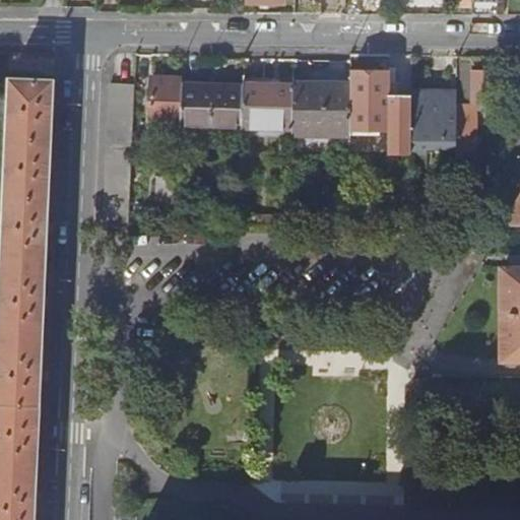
[(459,0),(460,9),(472,9),(472,0),(471,0),(459,0)]
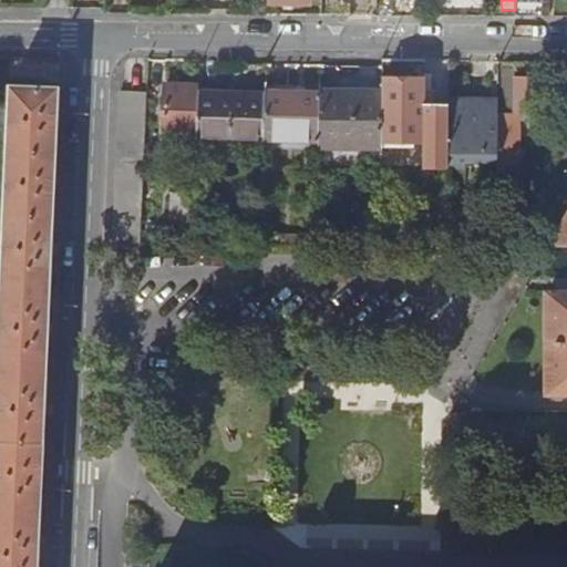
[(383,75),(383,92),(383,116),(423,117),(423,130),(425,130),(424,165),(447,166),(449,103),(424,103),(424,76),(383,75)]
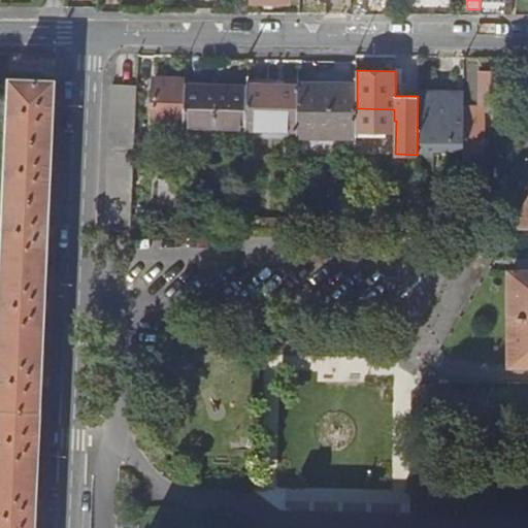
[(464,104),(464,140),(466,140),(466,139),(482,139),(482,106),(485,106),(500,106),(502,106),(502,71),(480,71),(480,104),(464,104)]
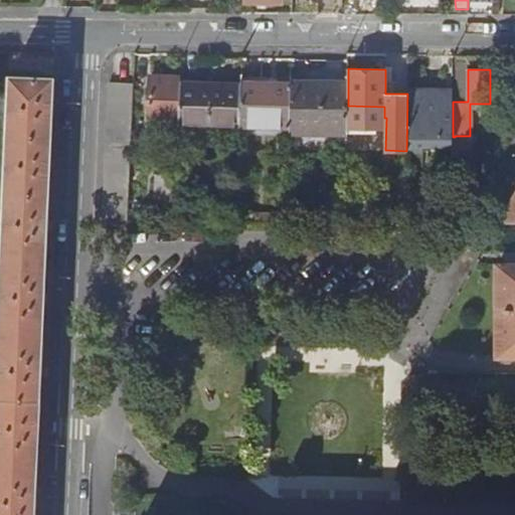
[(180,84),(180,77),(150,75),(150,95),(145,95),(145,103),(149,103),(148,121),(178,122),(180,84)]
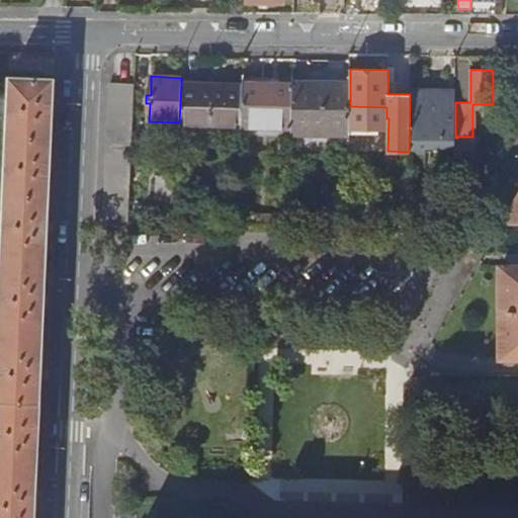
[(9,77),(0,299),(0,517),(33,517),(53,79),(9,77)]
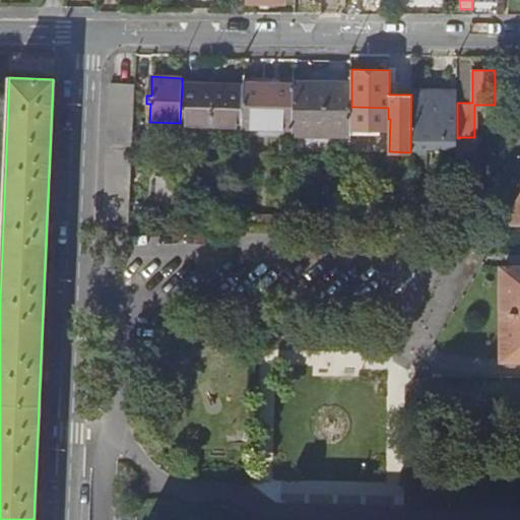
[(295,83),(243,82),(243,86),(242,128),(293,128),(295,83)]
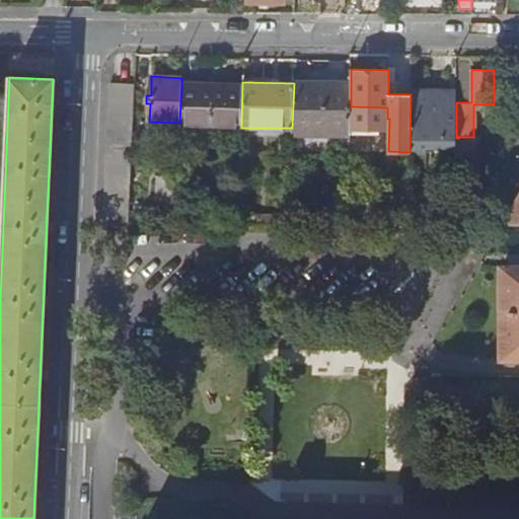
[(127,225),(133,83),(108,83),(102,233),(127,234),(127,225)]
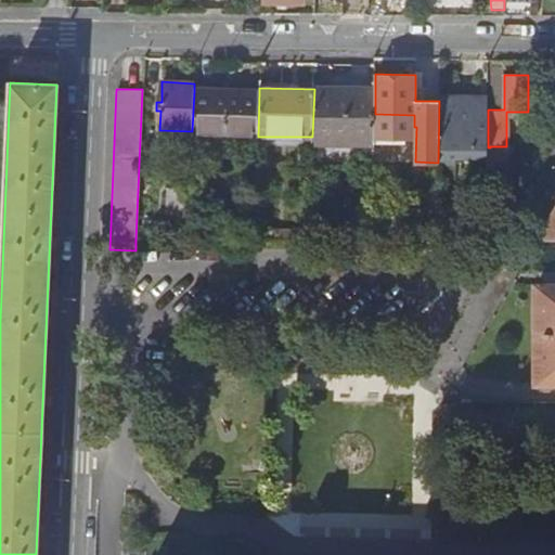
[(375,90),(314,89),(312,137),(312,142),(374,144),(375,114),(375,90)]
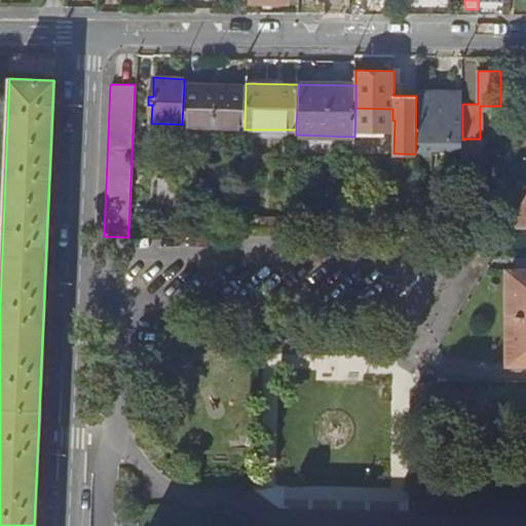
[(204,86),(184,86),(182,124),(182,129),(205,130),(245,132),(245,129),(246,87),(214,86),(213,89),(204,89),(204,86)]
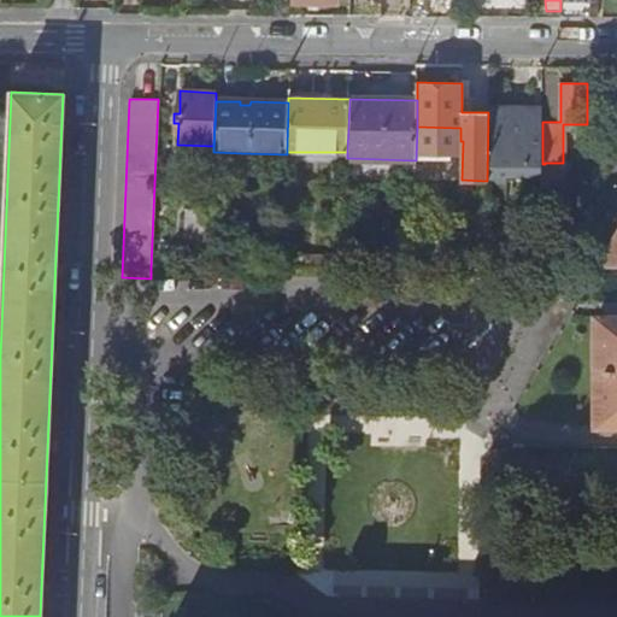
[(522,191),(542,191),(542,164),(542,122),(542,115),(529,115),(529,105),(488,106),(488,112),(487,181),(487,184),(521,184),(522,191)]
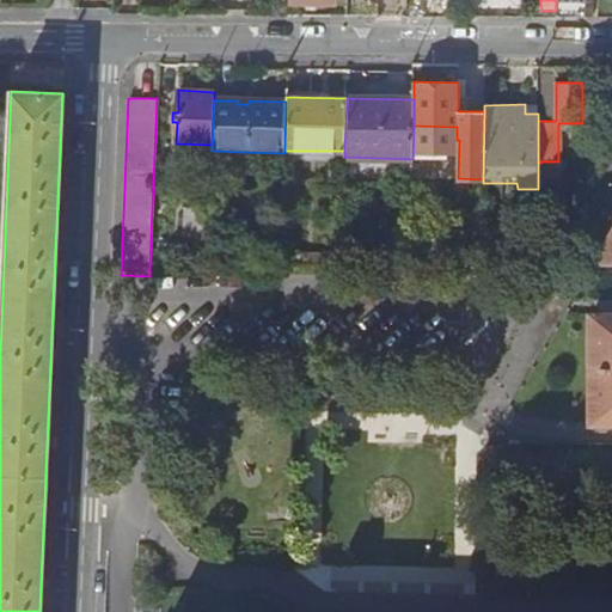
[(538,114),(538,104),(525,104),(525,114),(538,114)]
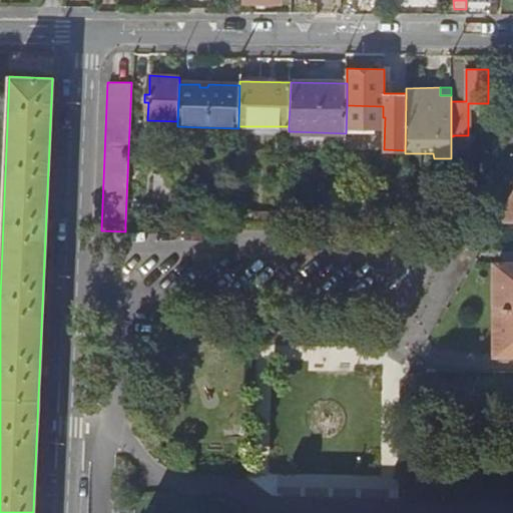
[(200,127),(177,126),(176,141),(200,142),(200,127)]
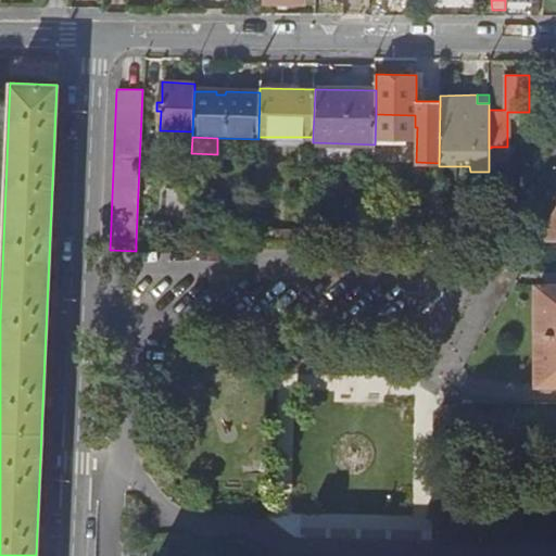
[(258,137),(258,139),(257,144),(313,146),(313,142),(313,137),(258,137)]
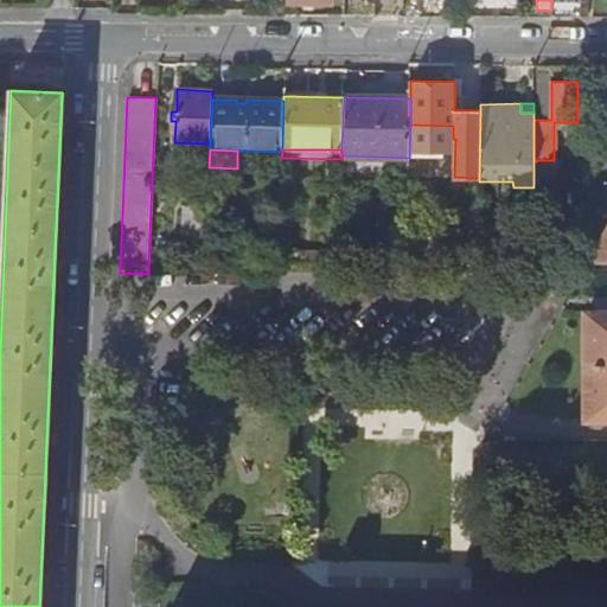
[(554,178),(554,161),(536,161),(536,178),(554,178)]
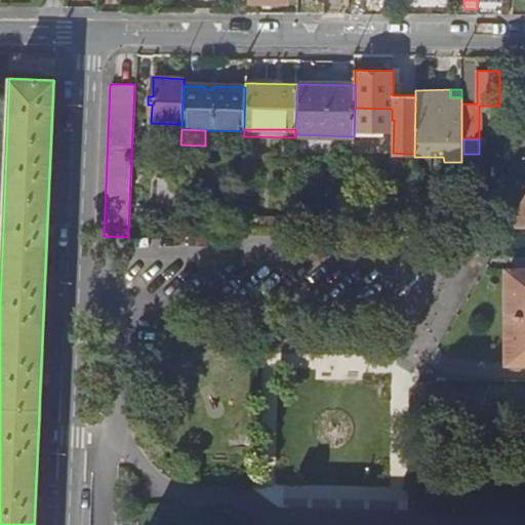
[(483,154),(479,154),(463,154),(462,174),(483,174),(483,154)]
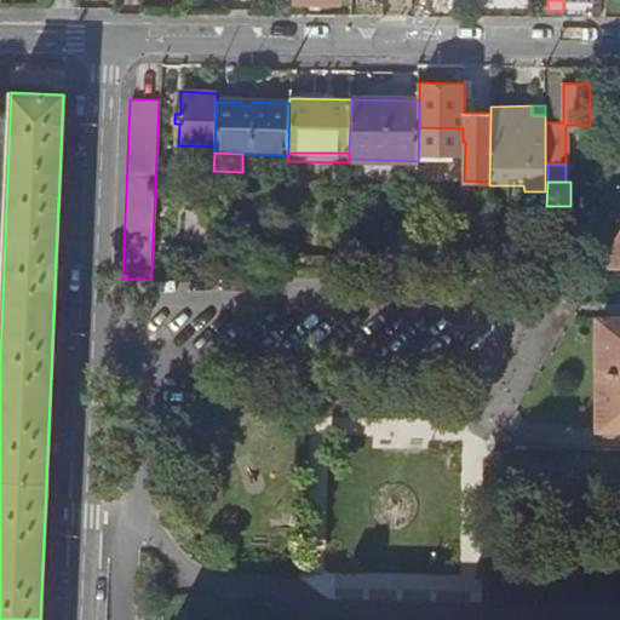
[(199,257),(208,258),(211,191),(196,190),(195,212),(189,212),(188,237),(199,239),(199,257)]
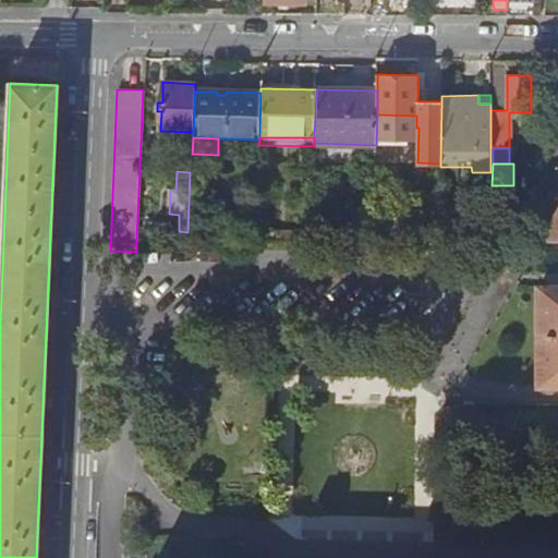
[(557,209),(540,240),(557,240),(557,209)]
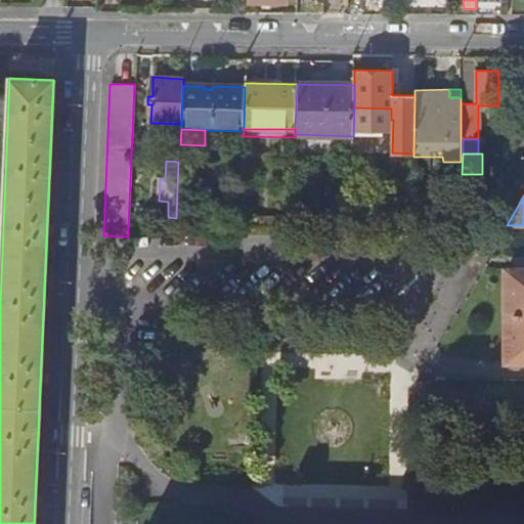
[(523,255),(515,256),(515,268),(507,268),(507,361),(523,360),(523,255)]
